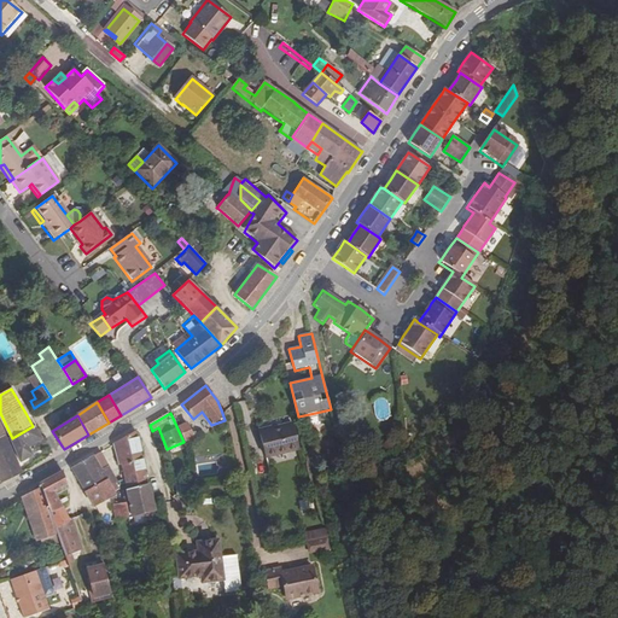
[(178,427),(184,442),(194,438),(187,421),(178,427)]
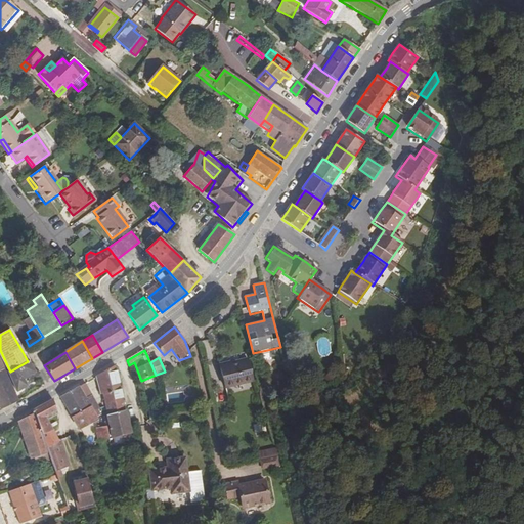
[(248,358),(219,364),(225,389),(254,383),(248,358)]
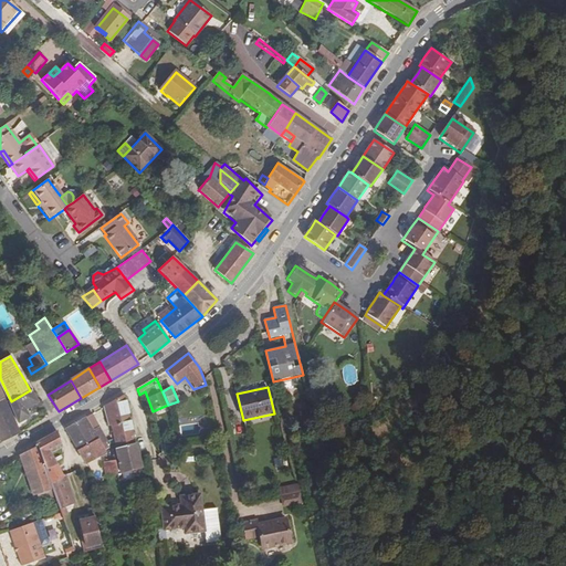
[(30,390),(11,401),(8,402),(18,423),(30,417),(25,410),(37,404),(30,390)]
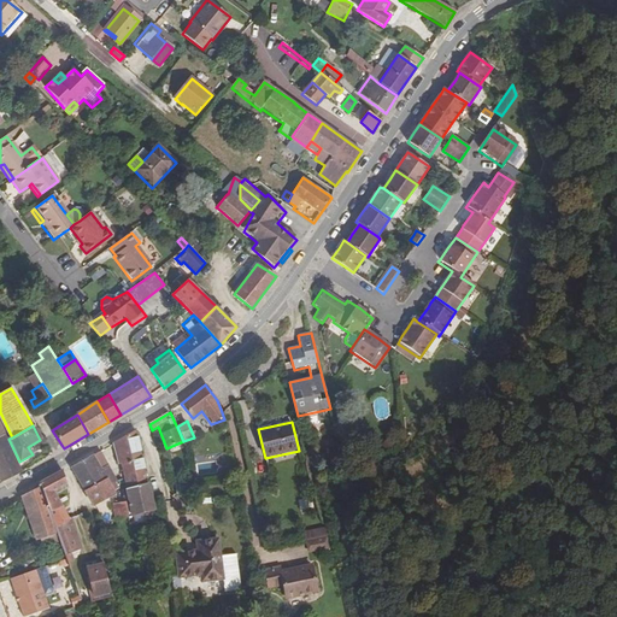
[(0,481),(0,482),(21,471),(0,427),(0,481)]
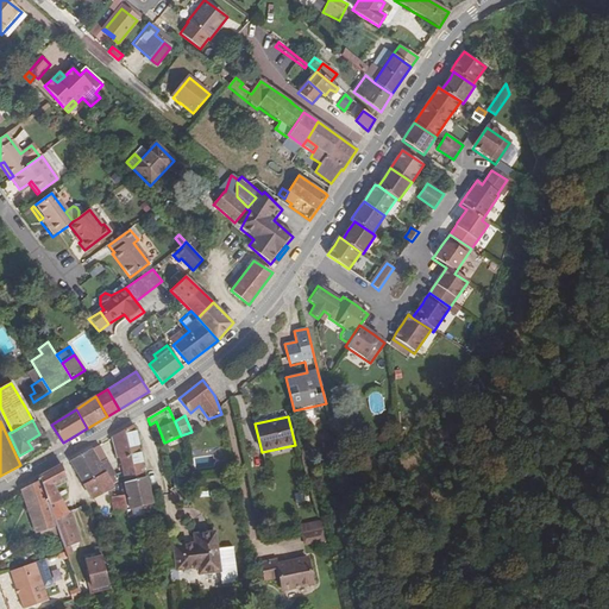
[(124,483),(146,477),(135,425),(111,438),(111,439),(117,459),(119,458),(121,472),(124,483)]
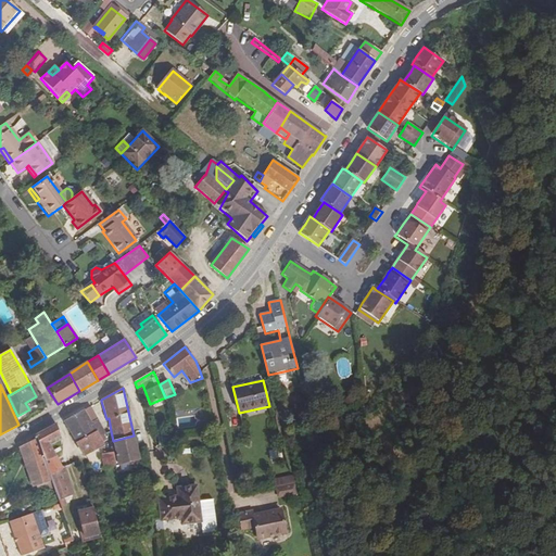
[(91,424),(91,422),(85,411),(64,421),(72,436),(91,424)]
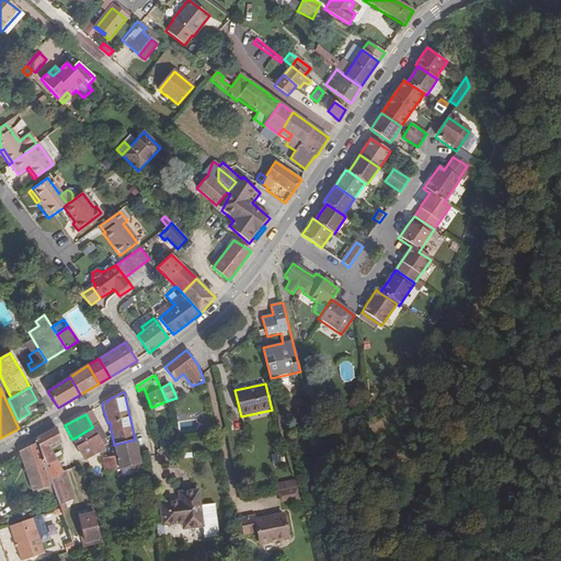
[(96,435),(100,439),(106,437),(99,423),(92,426),(92,427),(72,439),(77,447),(96,435)]
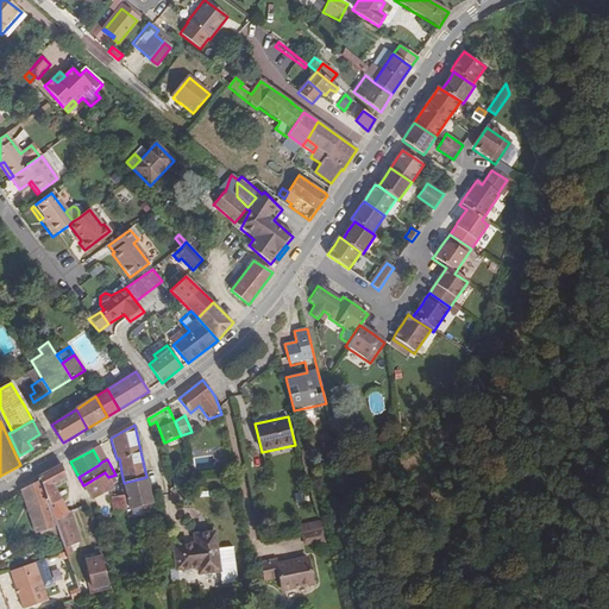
[(49,506),(62,500),(54,485),(67,478),(62,466),(61,464),(38,476),(41,481),(49,506)]
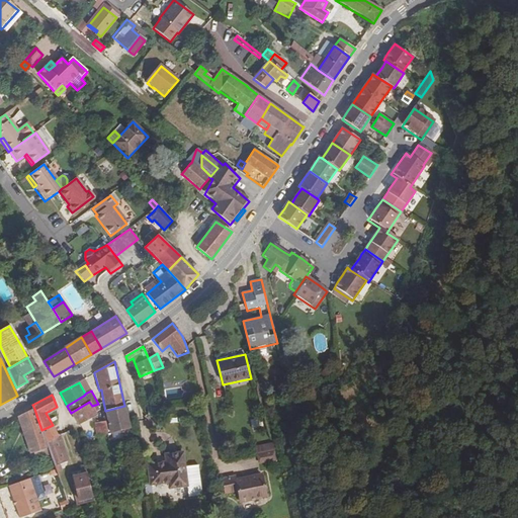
[(89,402),(71,413),(78,426),(97,414),(92,406),(89,402)]
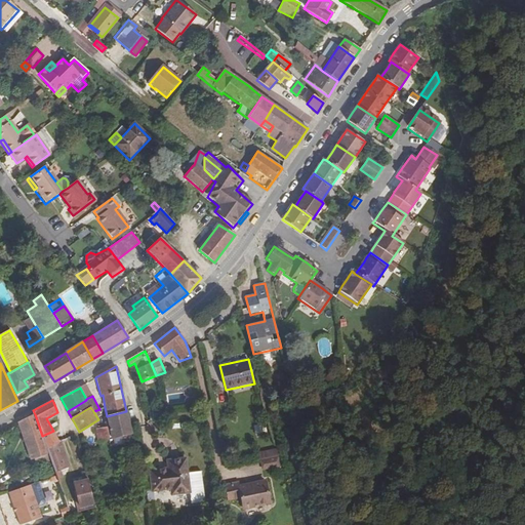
[(163,419),(162,411),(162,410),(149,412),(150,421),(163,419)]
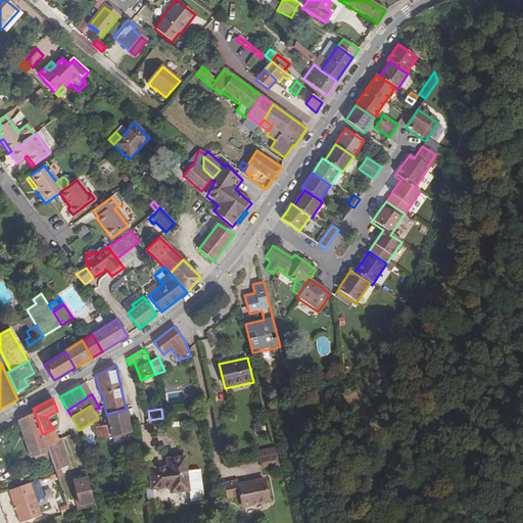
[(107,425),(110,438),(131,433),(129,423),(126,410),(106,415),(107,425)]
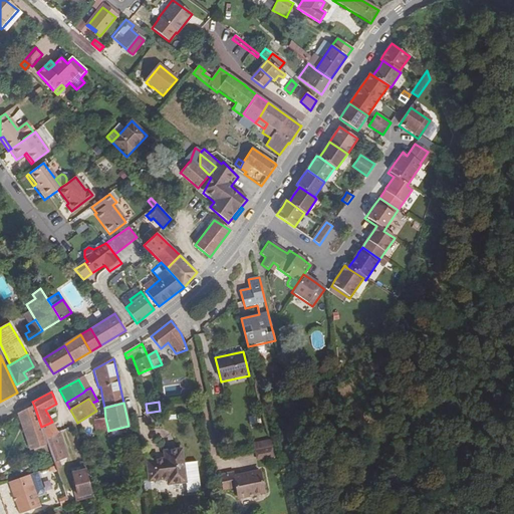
[(41,427),(34,406),(17,415),(18,416),(30,451),(33,449),(37,458),(51,453),(46,439),(41,427)]
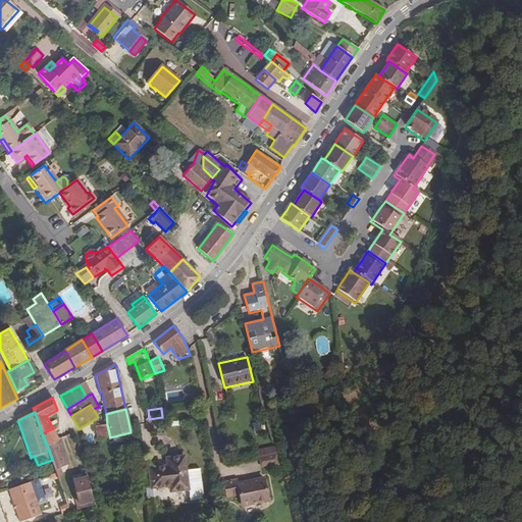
[(110,437),(107,424),(95,426),(98,439),(110,437)]
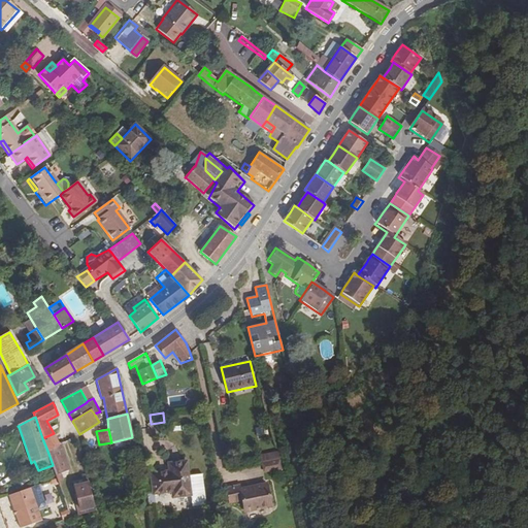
[(54,433),(42,438),(47,451),(60,444),(54,433)]
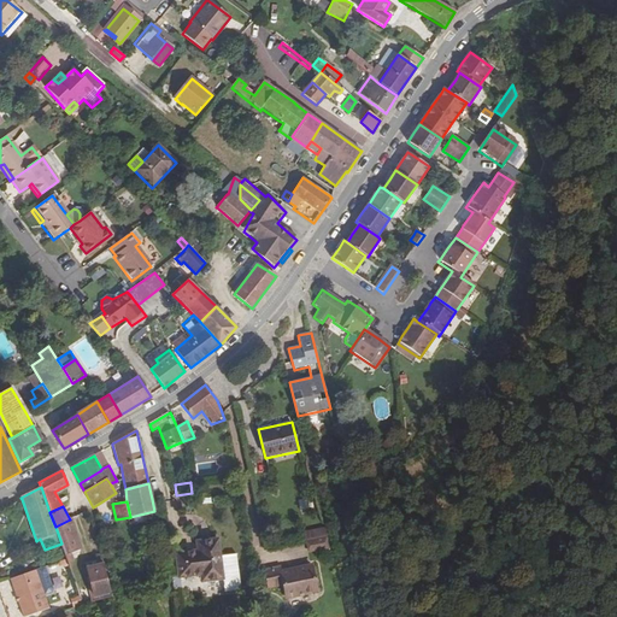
[(81,548),(70,519),(56,527),(62,544),(65,554),(81,548)]
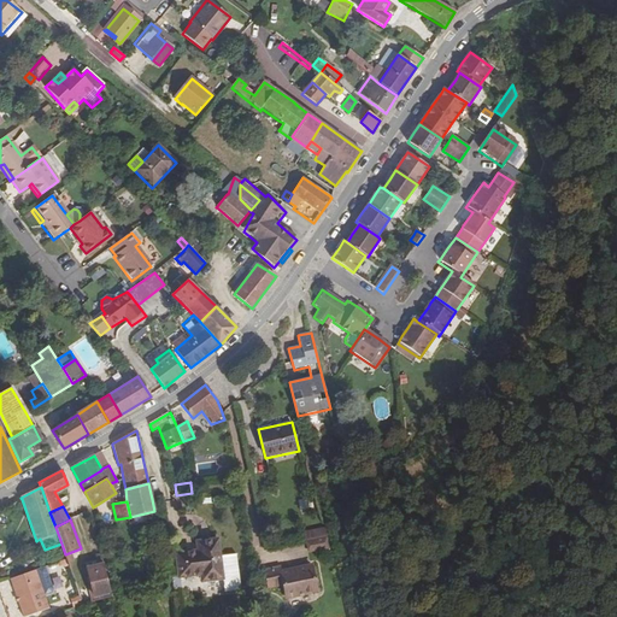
[(224,580),(219,538),(195,541),(195,550),(175,552),(177,579),(199,576),(200,582),(224,580)]
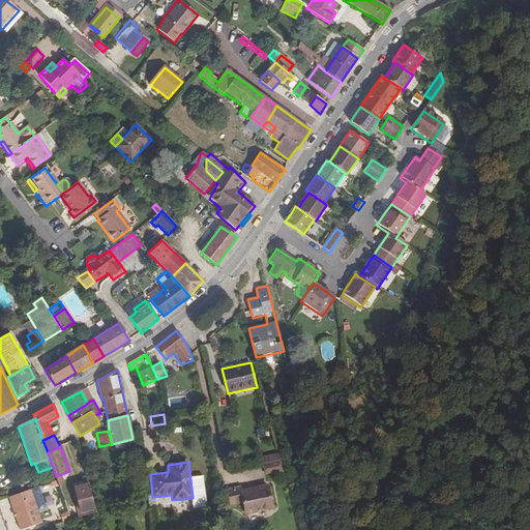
[(281,462),(258,467),(259,473),(282,468),(281,462)]
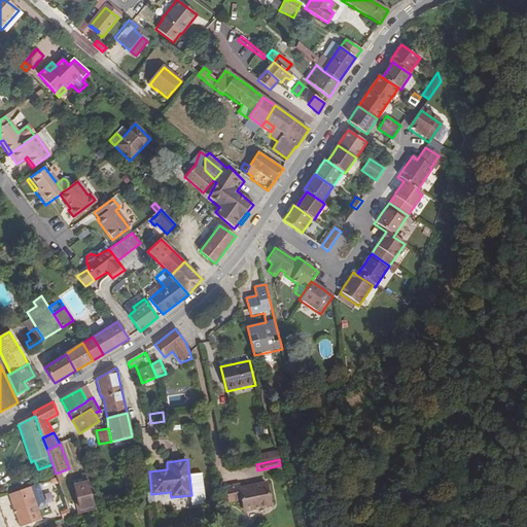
[(95,511),(88,482),(74,485),(80,514),(95,511)]
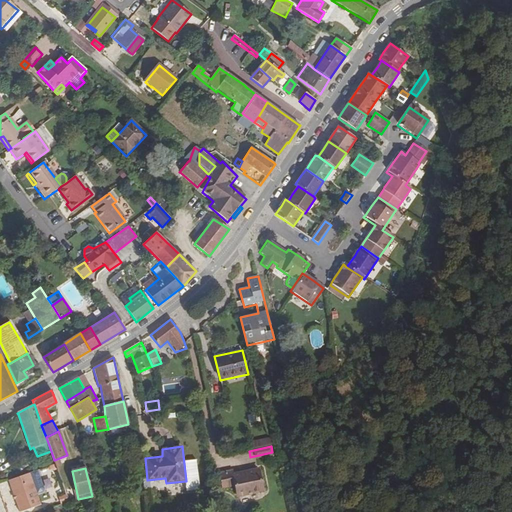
[(233,469),(219,472),(222,489),(234,487),(236,498),(264,492),(259,468),(233,473),(233,469)]
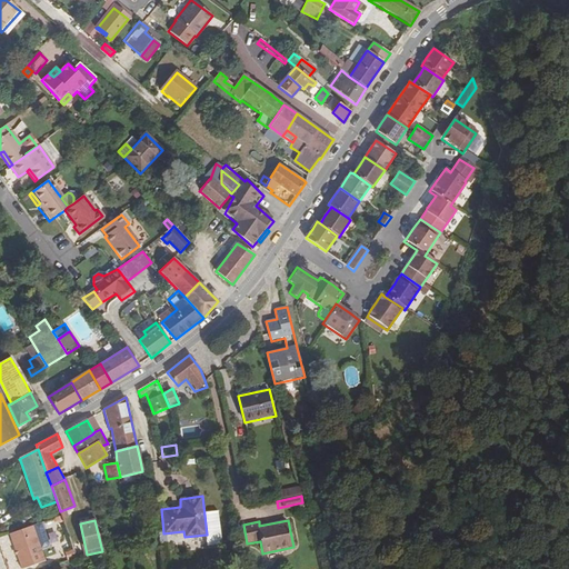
[(49,545),(42,523),(10,535),(22,568),(23,568),(46,561),(41,549),(48,547),(49,545)]
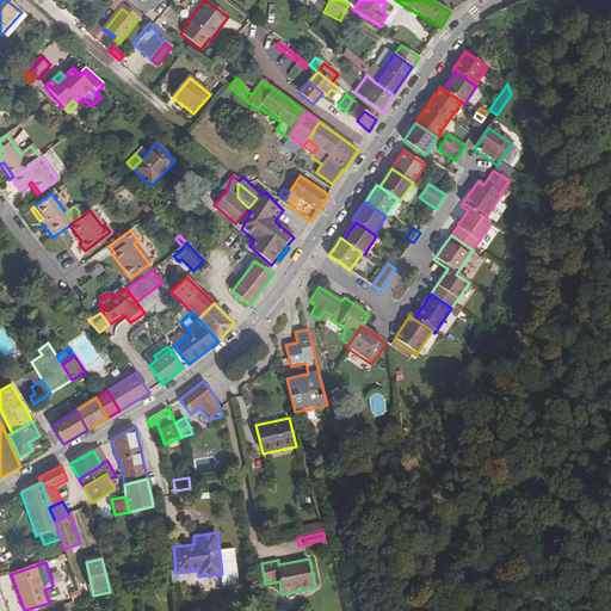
All buildings are outlined.
